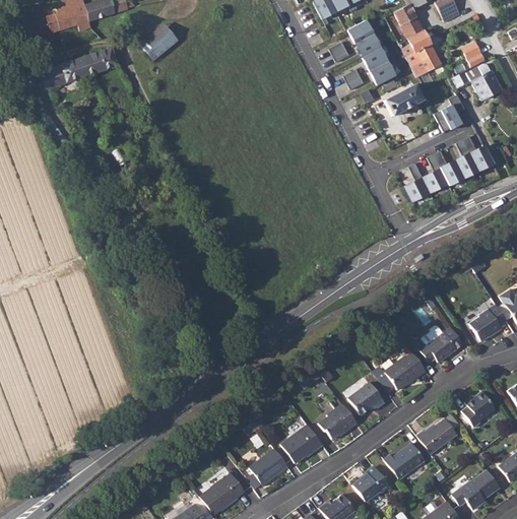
[(85,4),(83,0),(62,0),(55,2),(58,12),(42,16),(41,18),(41,19),(34,21),(38,34),(43,33),(44,34),(79,23),(81,29),(91,25),(89,19),(85,4)]
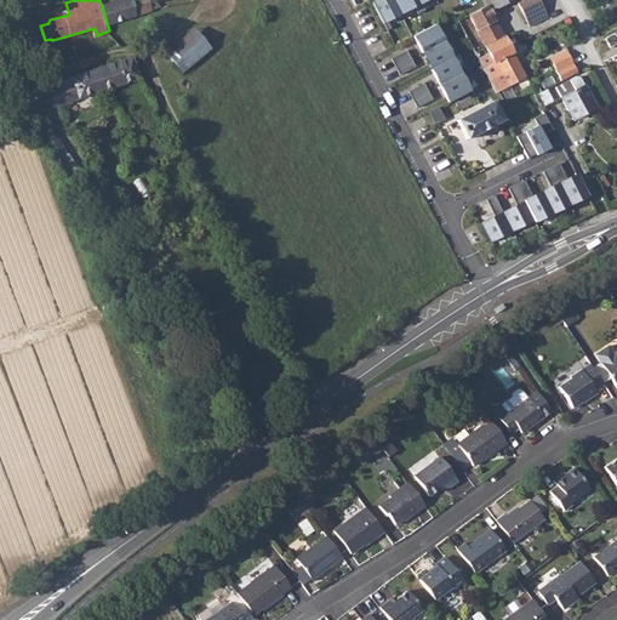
[(116,0),(102,5),(107,23),(138,15),(160,6),(158,0),(116,0)]
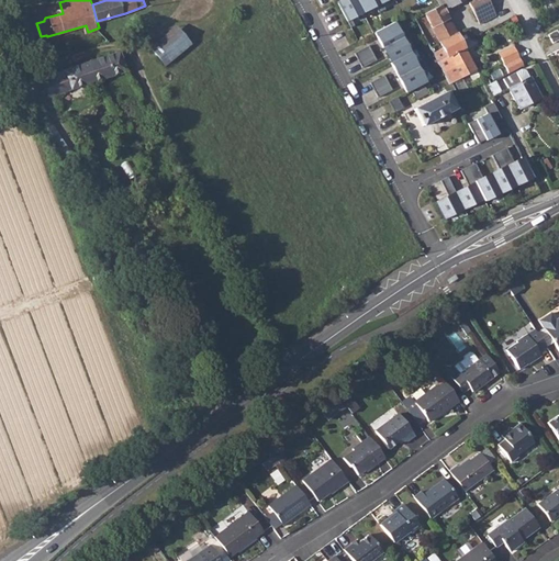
[(343,0),(339,2),(349,22),(353,20),(349,14),(362,8),(358,0),(343,0)]
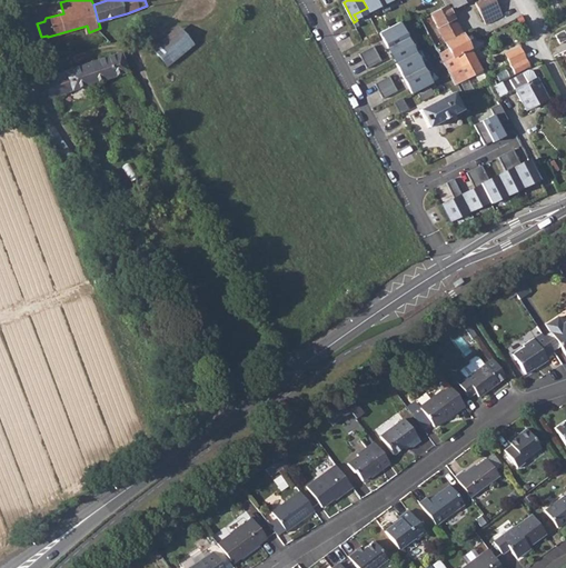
[(478,0),(477,1),(483,13),(500,7),(497,0),(478,0)]
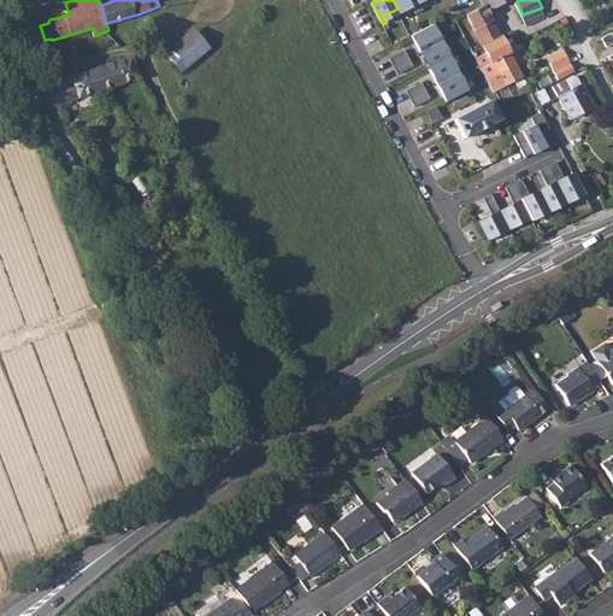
[(484,5),(467,13),(469,15),(476,29),(494,19),(485,5),(484,5)]
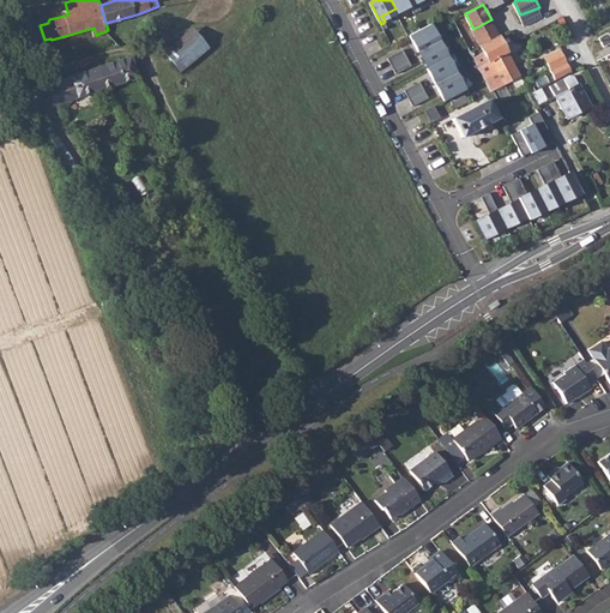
[(539,7),(520,14),(525,24),(543,16),(539,7)]
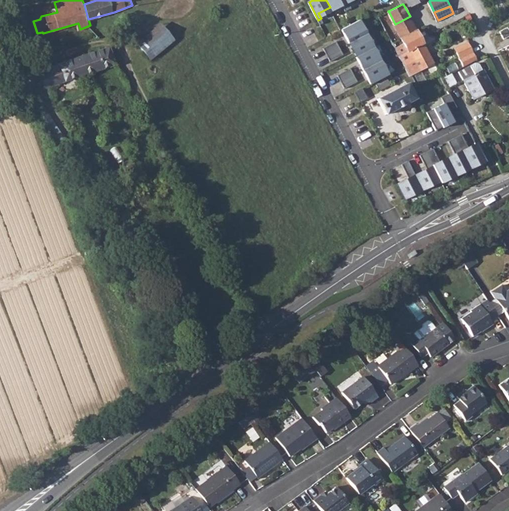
[(410,16),(395,24),(402,36),(401,37),(402,37),(417,29),(410,16)]
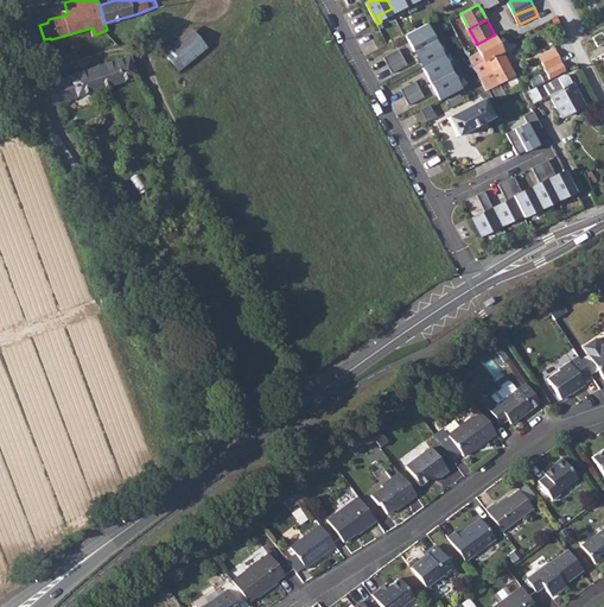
[(407,33),(417,50),(444,36),(442,32),(436,36),(428,23),(407,33)]
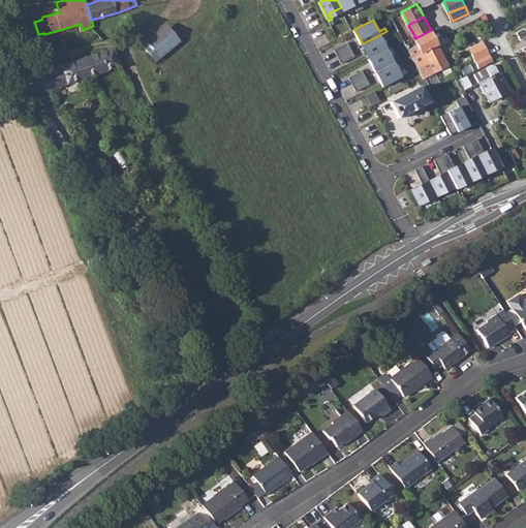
[(143,44),(156,60),(181,40),(167,24),(143,44)]
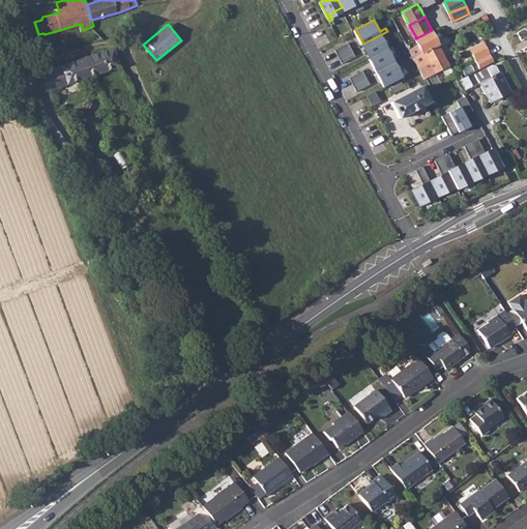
[(416,38),(415,38),(418,43),(410,49),(426,78),(434,72),(444,67),(449,65),(432,30),(416,38)]
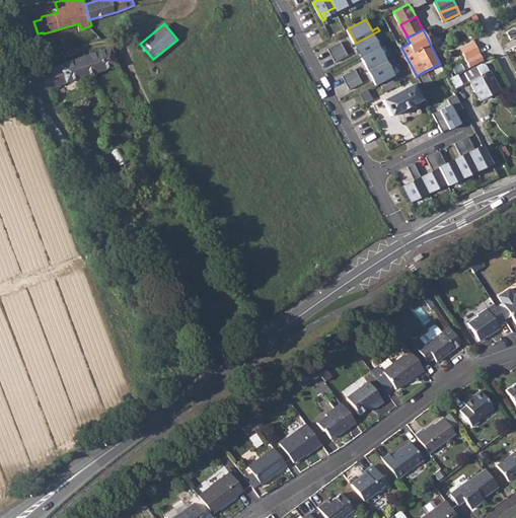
[(379,30),(356,43),(363,57),(380,47),(375,37),(381,33),(379,30)]
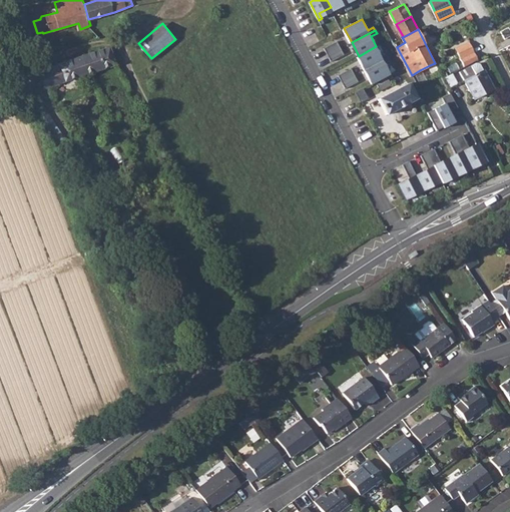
[(339,41),(325,48),(329,54),(342,47),(339,41)]
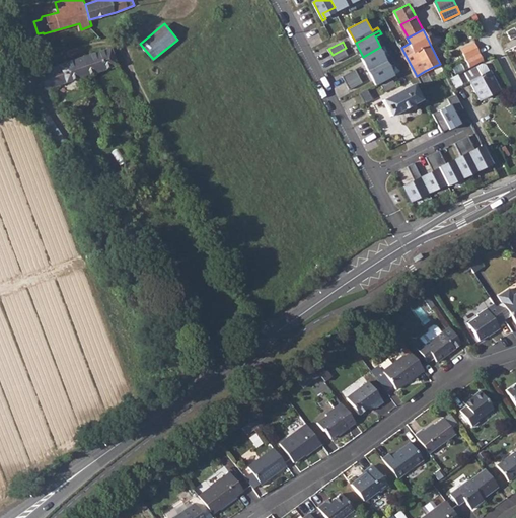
[(462,49),(467,59),(481,52),(475,42),(462,49)]
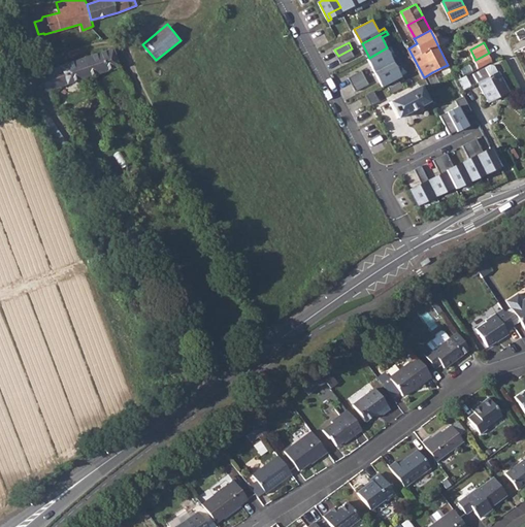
[(387,47),(369,58),(376,71),(400,59),(399,56),(393,59),(387,47)]
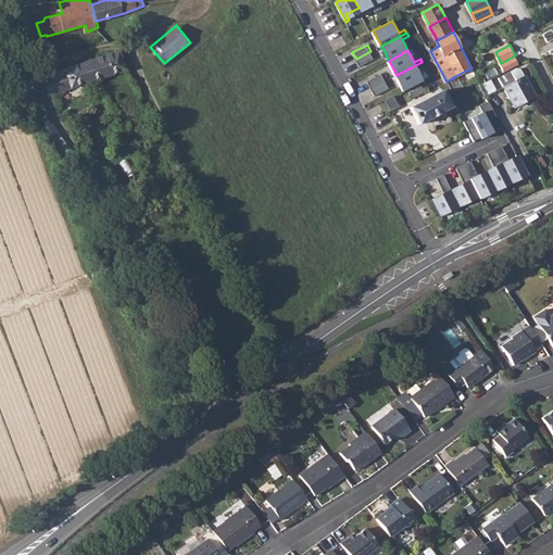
[(50,95),(52,93),(126,68),(120,51),(53,72),(42,79),(50,95)]
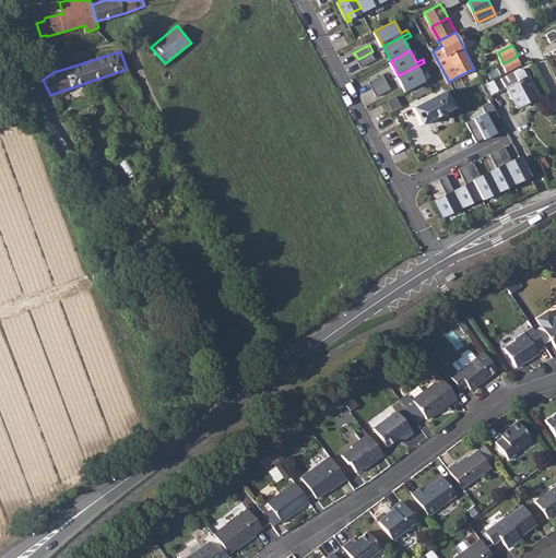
[(358,59),(363,67),(377,59),(373,51),(358,59)]
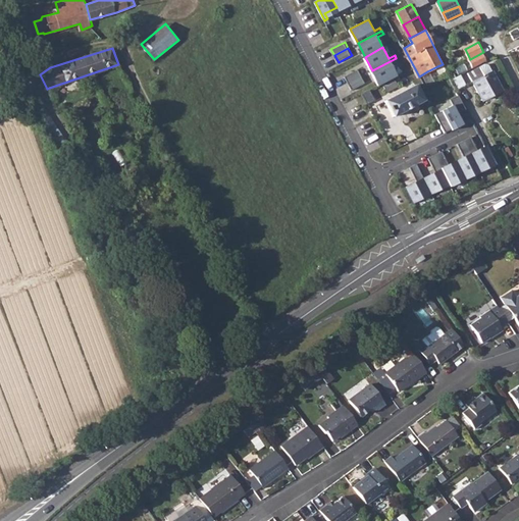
[(372,70),(379,85),(398,75),(392,64),(398,61),(396,58),(372,70)]
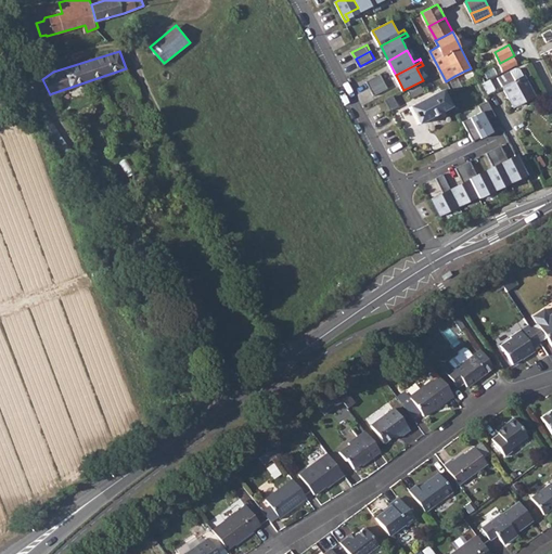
[(471,68),(465,71),(469,77),(474,74),(471,68)]
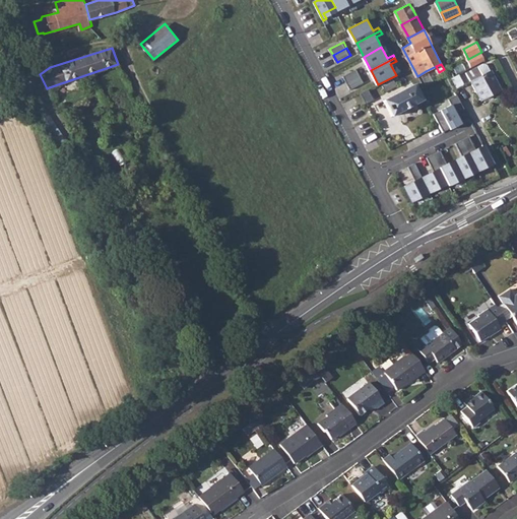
[(501,89),(488,65),(481,68),(480,65),(467,71),(481,99),(501,89)]
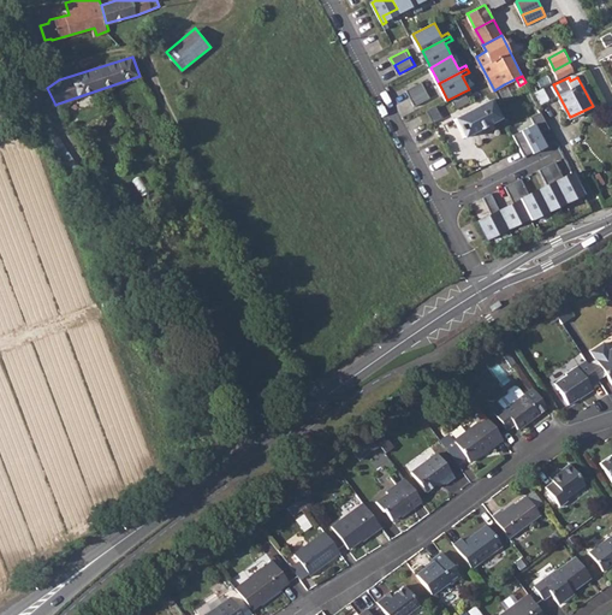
[(423,82),(408,90),(411,98),(427,89),(423,82)]
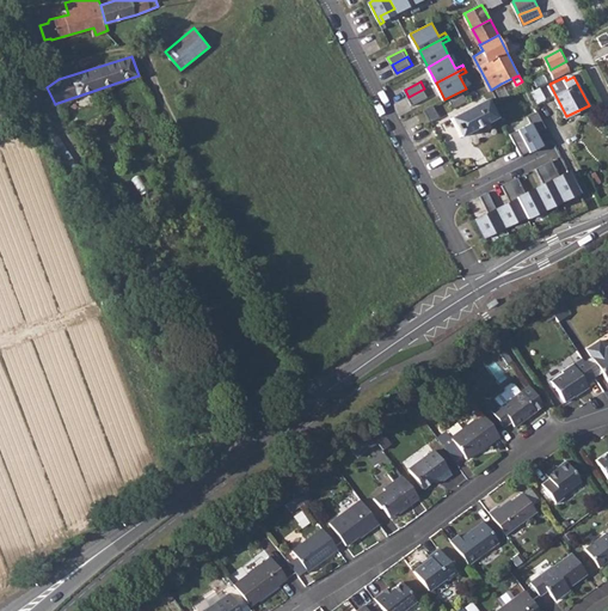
[(409,97),(413,105),(429,97),(424,89),(409,97)]
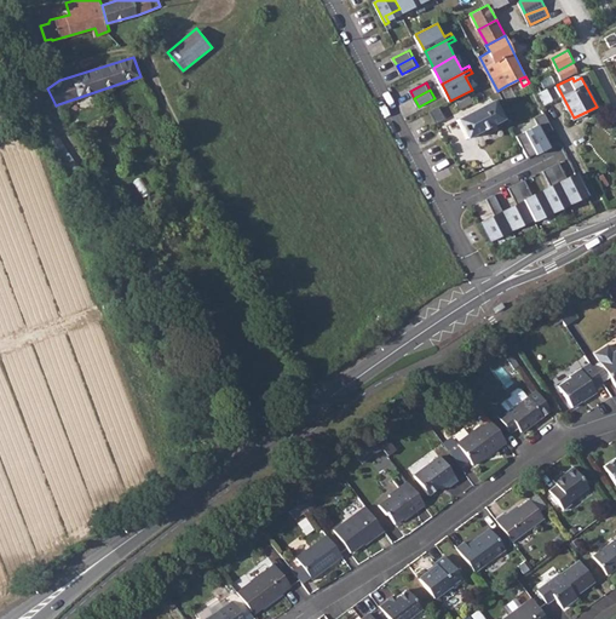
[(494,99),(458,119),(468,137),(505,119),(494,99)]
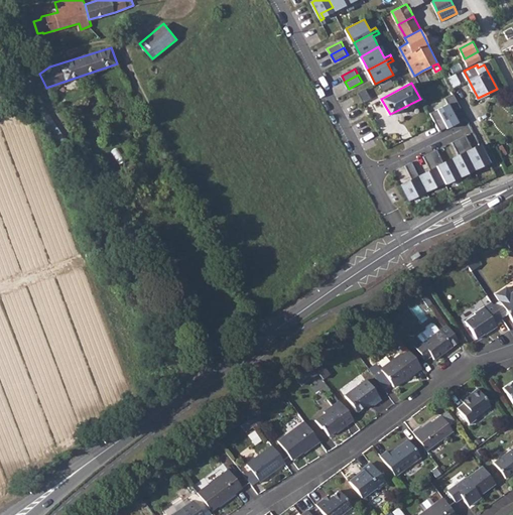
[(449,103),(430,113),(440,130),(459,121),(453,111),(461,107),(454,94),(445,98),(449,103)]
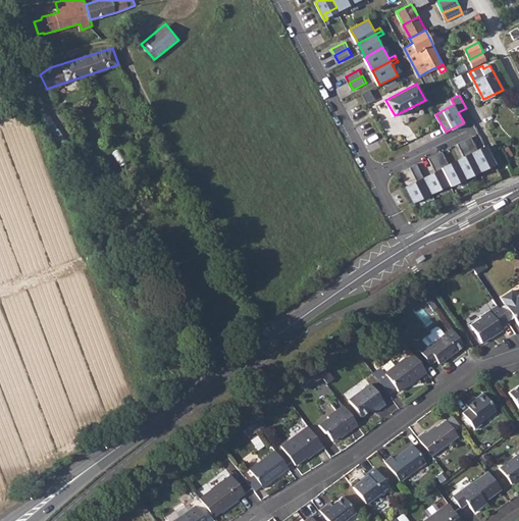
[(480,170),(496,163),(486,147),(478,150),(471,136),(465,140),(480,170)]
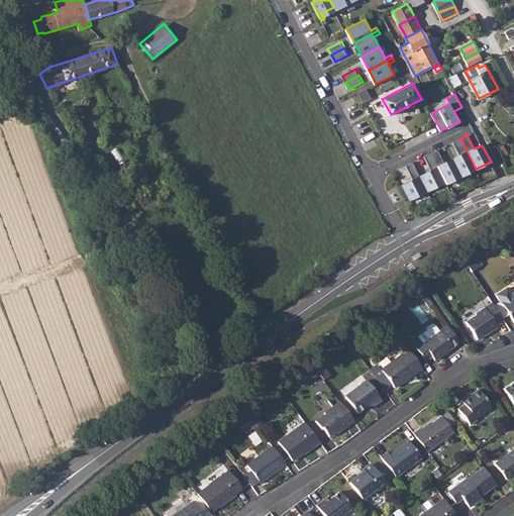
[(453,160),(461,176),(476,169),(460,138),(453,141),(460,156),(453,160)]
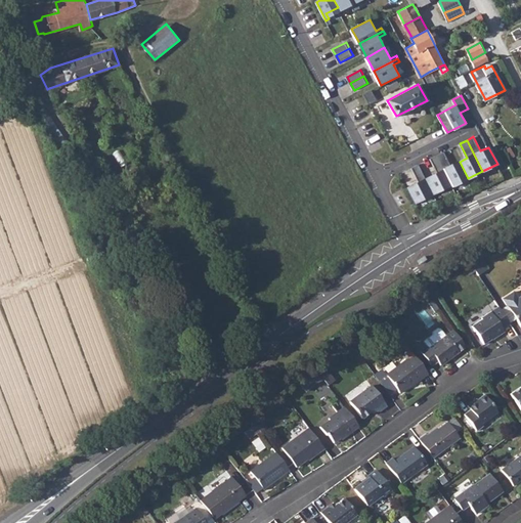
[(452,184),(453,185),(468,178),(460,162),(451,166),(444,151),(437,155),(452,184)]
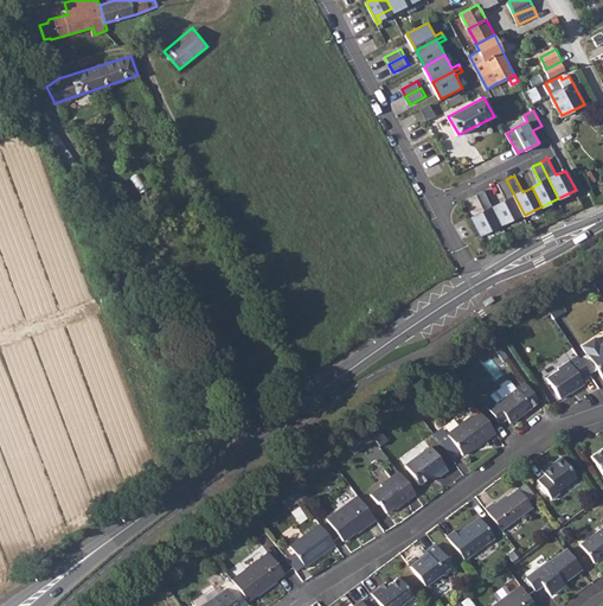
[(502,224),(524,214),(506,179),(499,183),(507,199),(493,206),(502,224)]
